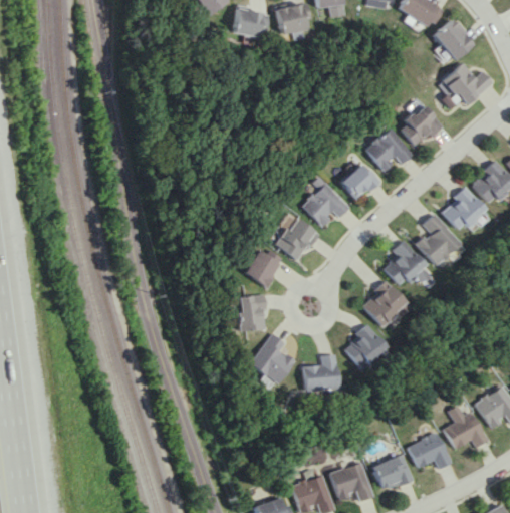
[(194,0),(203,15),(225,3),(223,0),(194,0)]
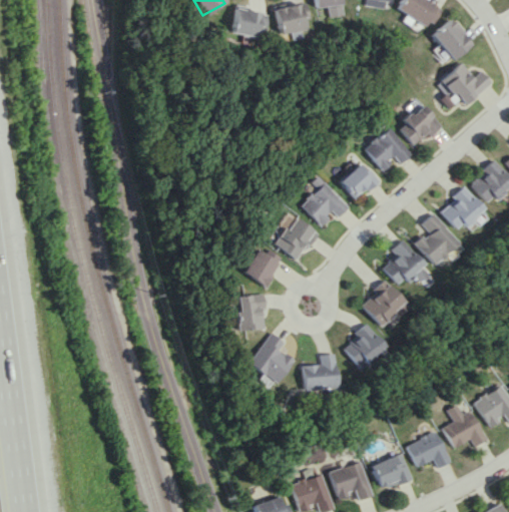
[(344,0),(316,0),(318,8),(329,6),(331,18),(347,15),(344,0)]
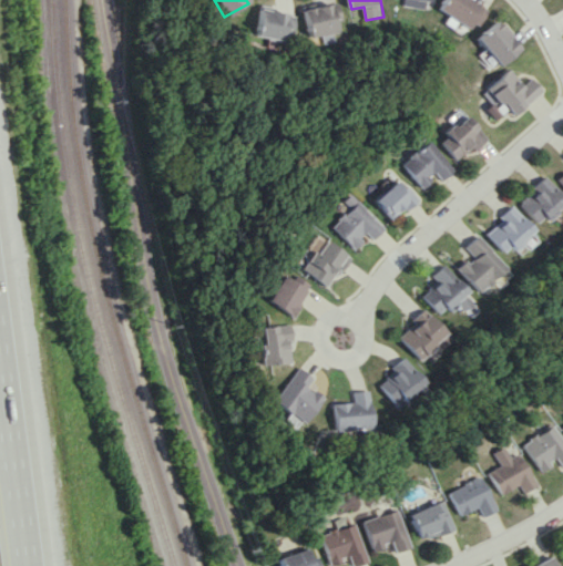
[(406,0),(406,7),(429,10),(430,0),(406,0)]
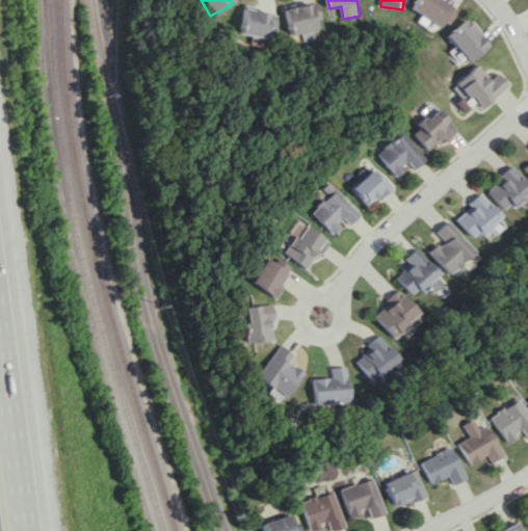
[(451,29),(463,9),(446,0),(419,0),(415,9),(424,16),(421,22),(428,26),(433,18),(451,29)]
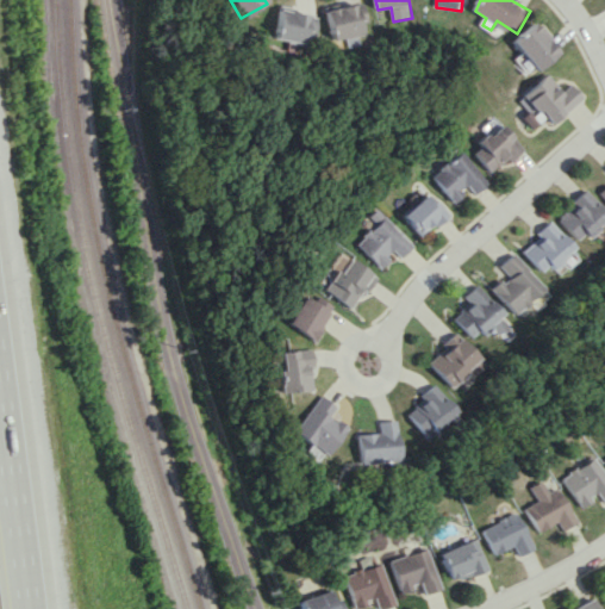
[(366,2),(326,11),(332,42),(366,35),(363,24),(369,23),(366,2)]
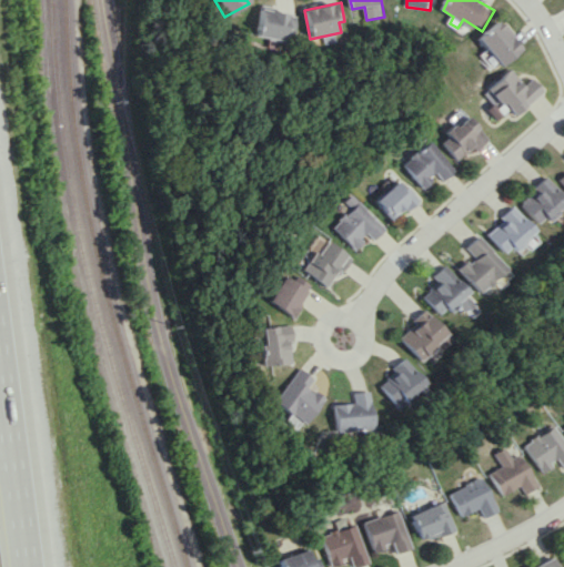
[(254,37),(284,43),(286,31),(294,33),(298,17),(260,8),(254,37)]
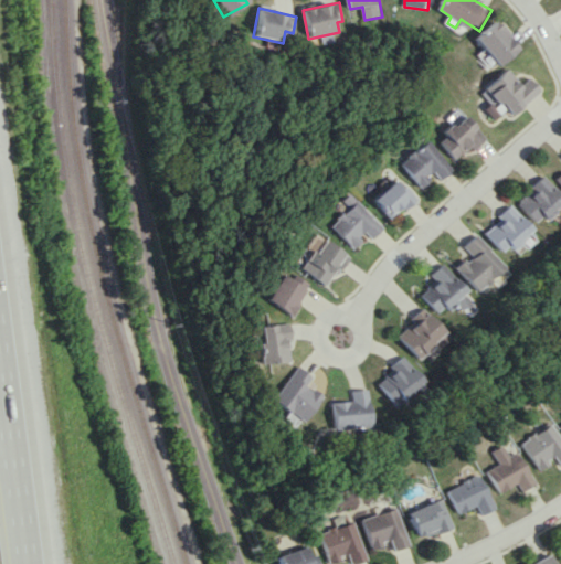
[(479,40),(505,66),(524,48),(499,22),(479,40)]
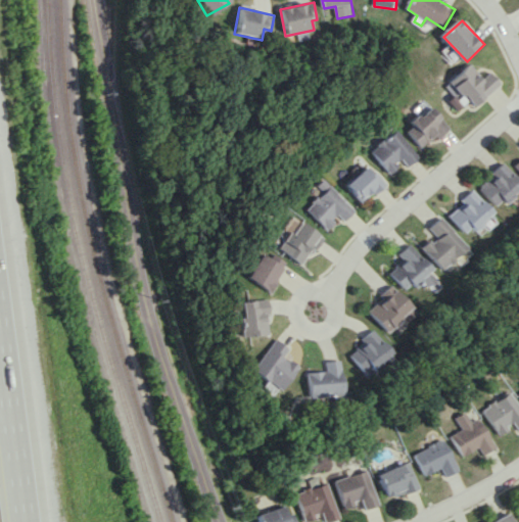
[(496,73),(486,79),(474,64),(453,82),(461,93),(452,101),(461,111),(473,101),(478,107),(506,85),(496,73)]
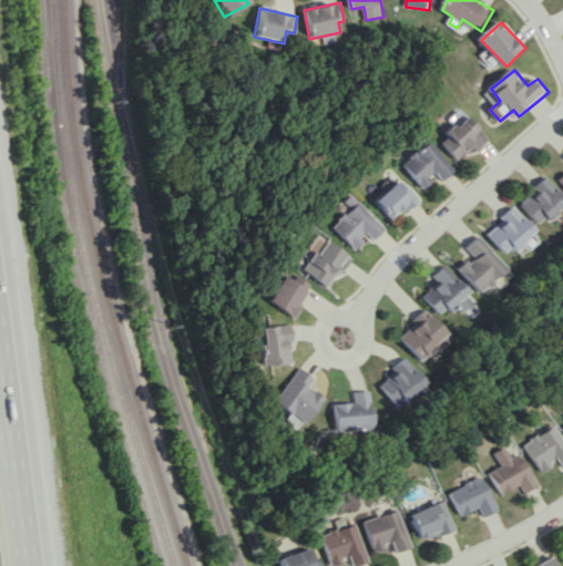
[(442,142),(462,163),(491,137),(471,115),(442,142)]
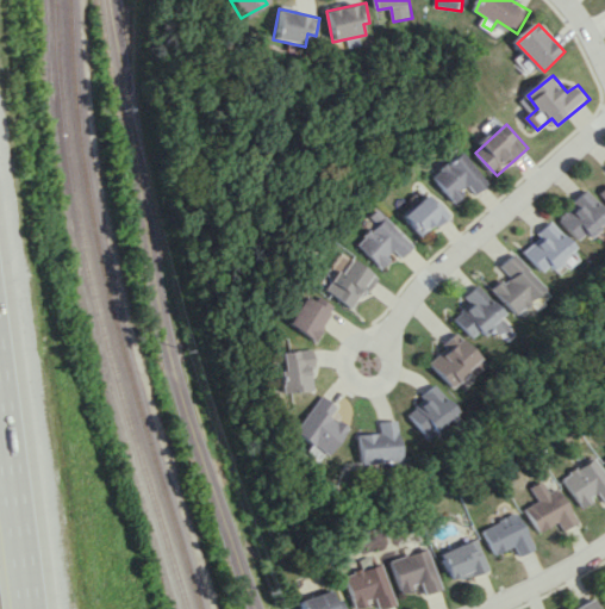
[(473,188),(479,194),(492,182),(465,151),(435,178),(457,203),(473,188)]
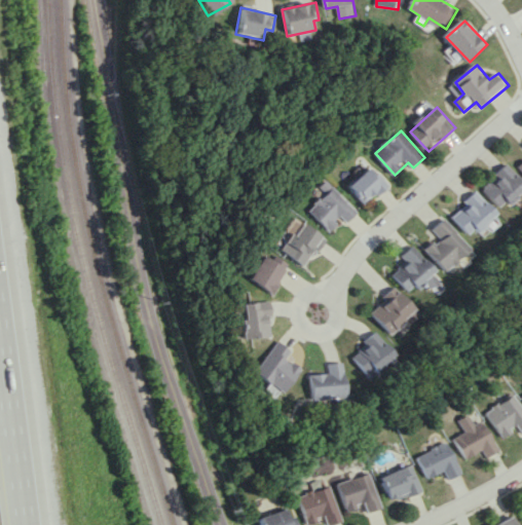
[(483,188),(502,210),(521,191),(521,179),(509,165),(483,188)]
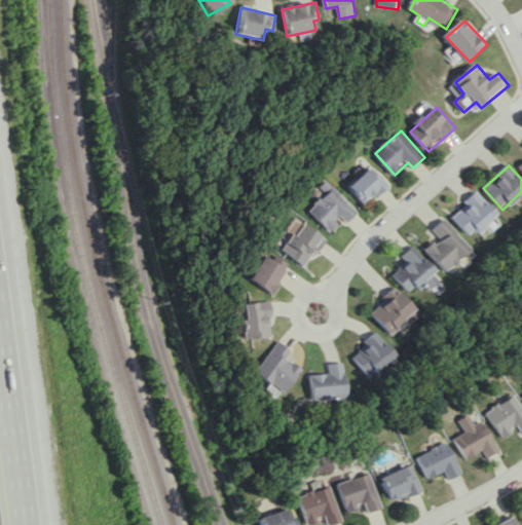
[(390,185),(373,166),(350,187),(369,205),(390,185)]
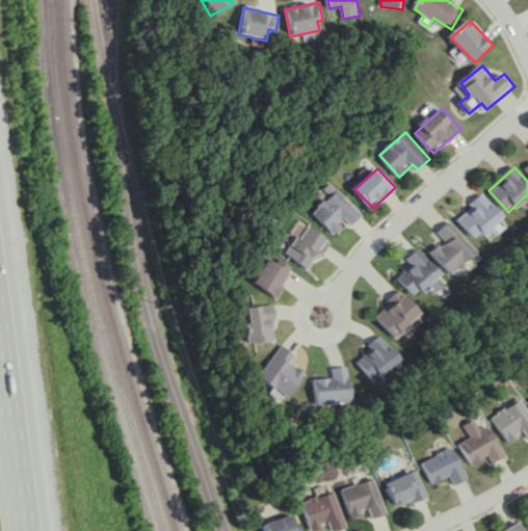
[(336,234),(348,219),(354,226),(366,213),(334,183),(326,190),(332,195),(315,214),(336,234)]
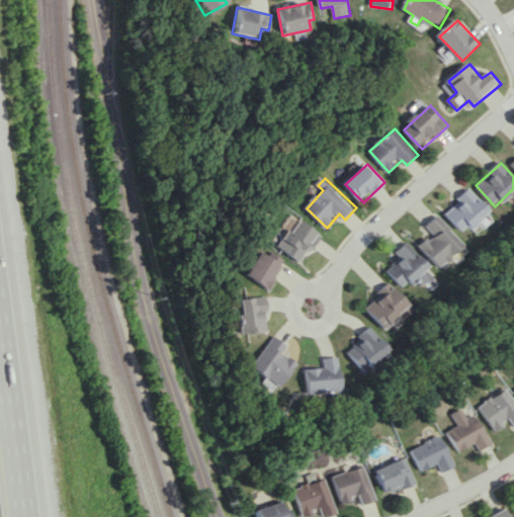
[(446,213),(462,234),(490,210),(470,188),(458,198),(461,201),(446,213)]
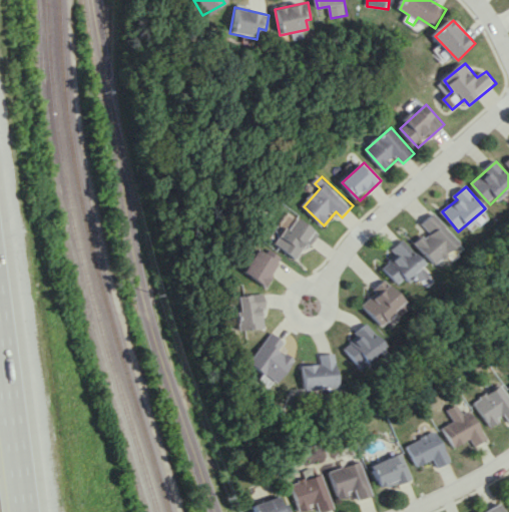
[(434,265),(461,242),(436,212),(422,224),(430,232),(416,243),(434,265)]
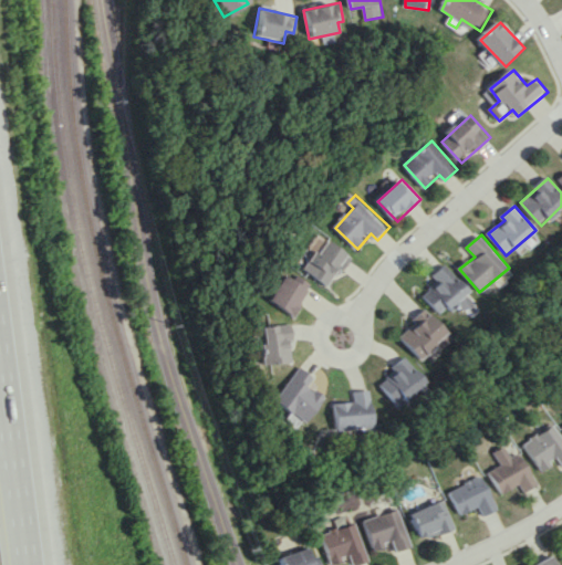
[(306,271),(330,286),(342,270),(345,272),(355,258),(328,239),(306,271)]
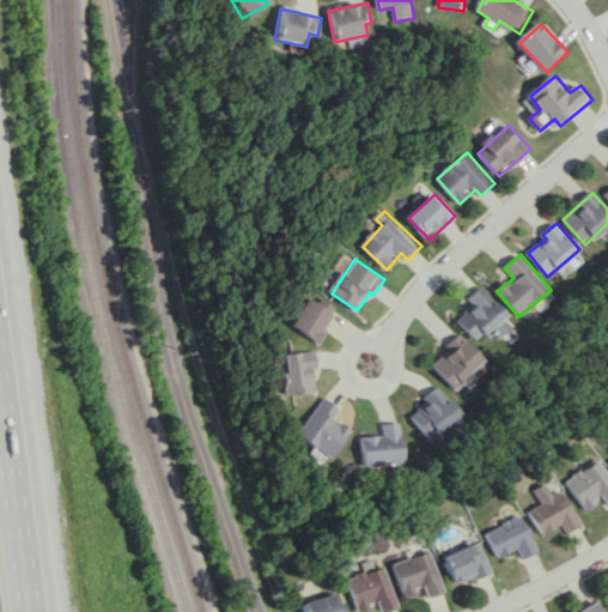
[(458,321),(478,343),(492,329),(500,337),(516,323),(482,288),(470,300),(475,306),(458,321)]
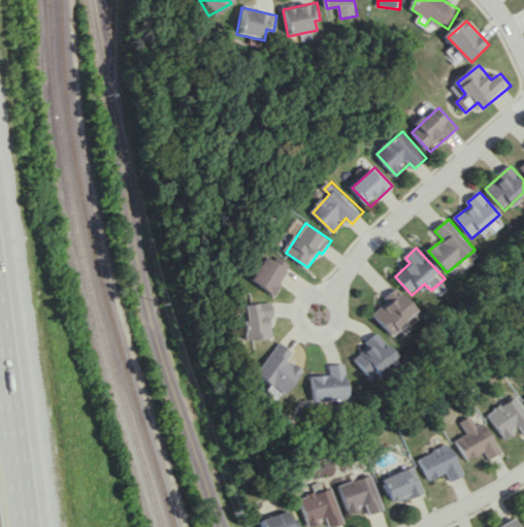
[(289,269),(264,257),(251,283),(275,295),(289,269)]
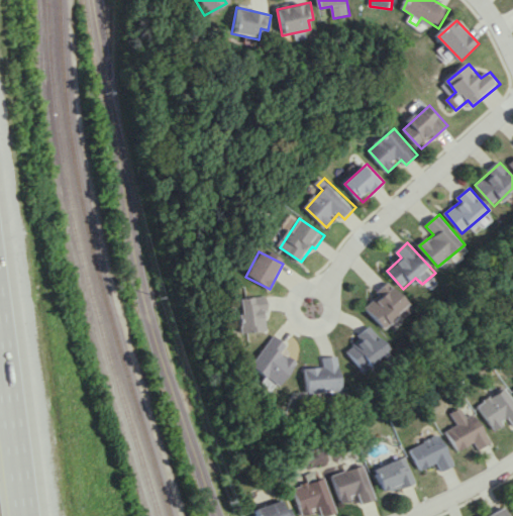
[(411,310),(391,282),(377,291),(381,296),(366,307),(383,330),(411,310)]
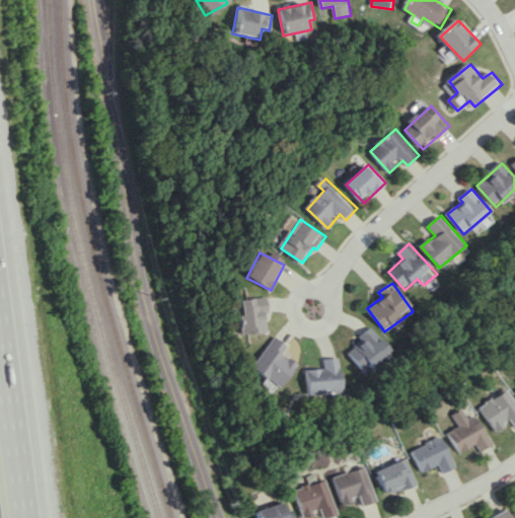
[(240,335),(269,334),(267,298),(238,299),(240,335)]
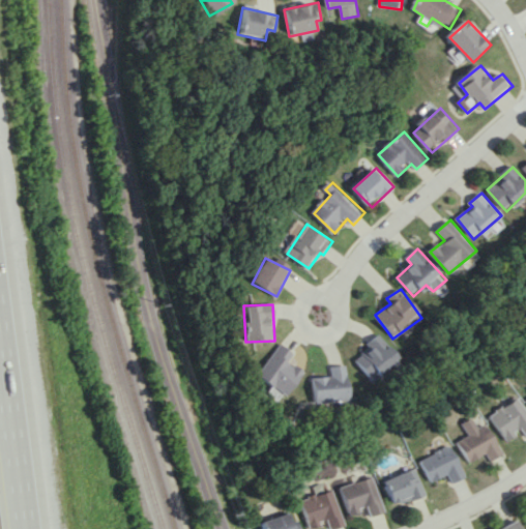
[(367,378),(375,372),(376,374),(398,359),(382,336),(352,357),(367,378)]
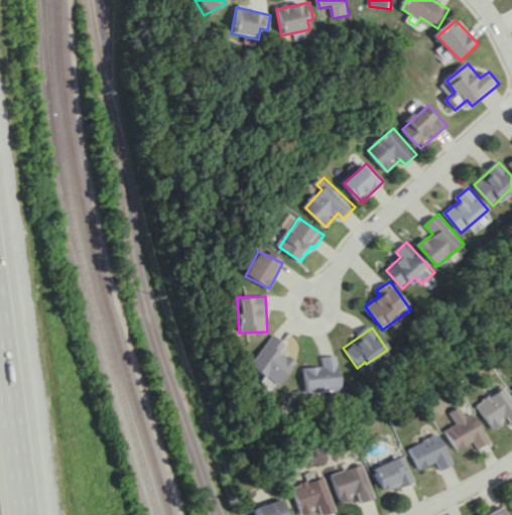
[(285,345),(271,334),(247,366),(261,378),(258,383),(270,392),(293,361),(280,351),(285,345)]
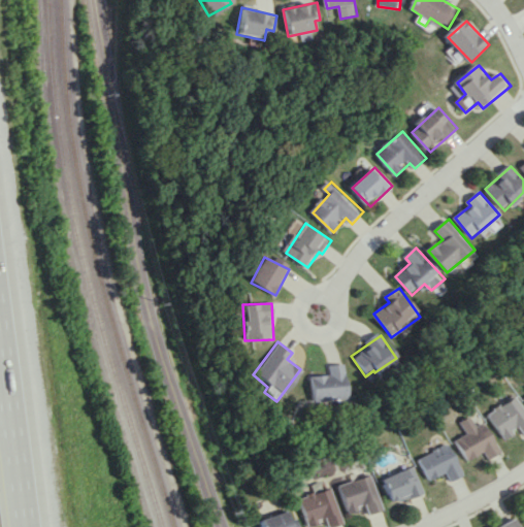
[(344,364),(328,365),(328,375),(309,376),(310,400),(346,399),(344,364)]
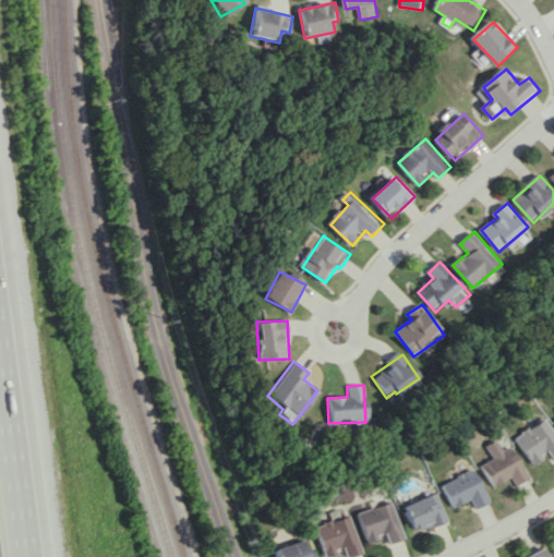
[(531,464),(549,453),(553,460),(553,432),(544,419),(514,439),(531,464)]
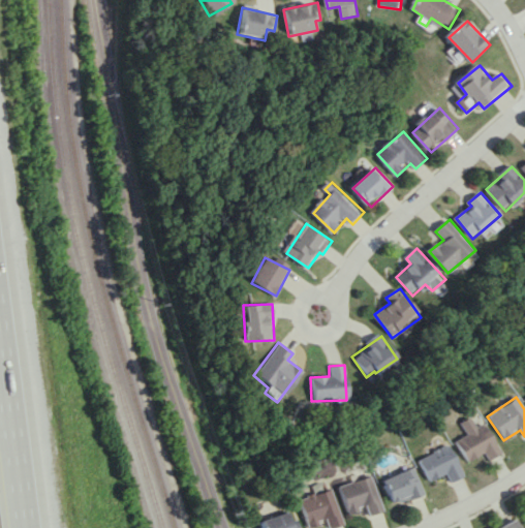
[(466,462),(483,454),(487,461),(500,454),(485,423),(476,427),(471,417),(461,423),(467,435),(455,441),(466,462)]
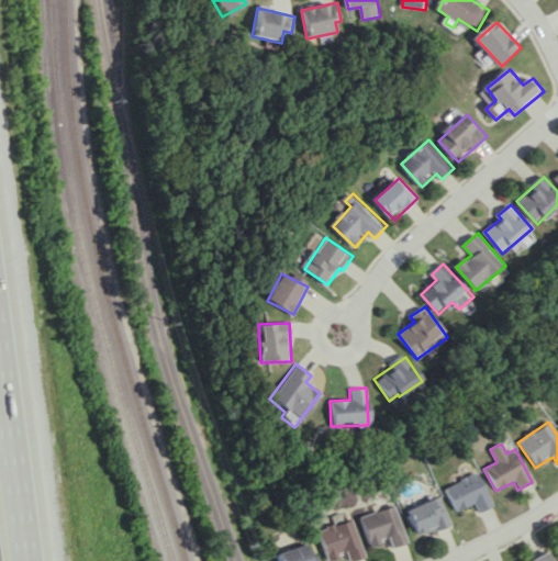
[(492,505),(477,472),(444,489),(455,512),(473,503),(478,513),(492,505)]
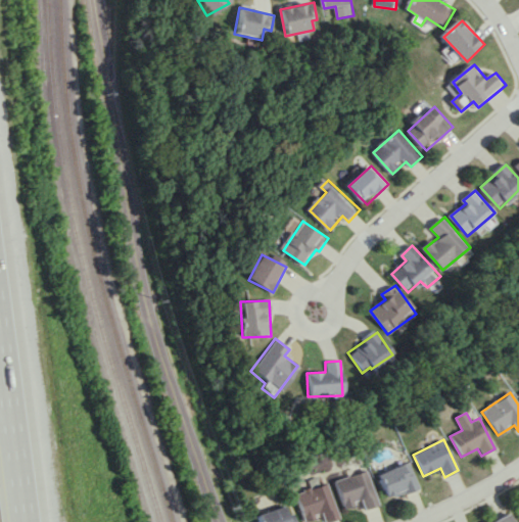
[(376,475),(386,501),(419,487),(410,462),(376,475)]
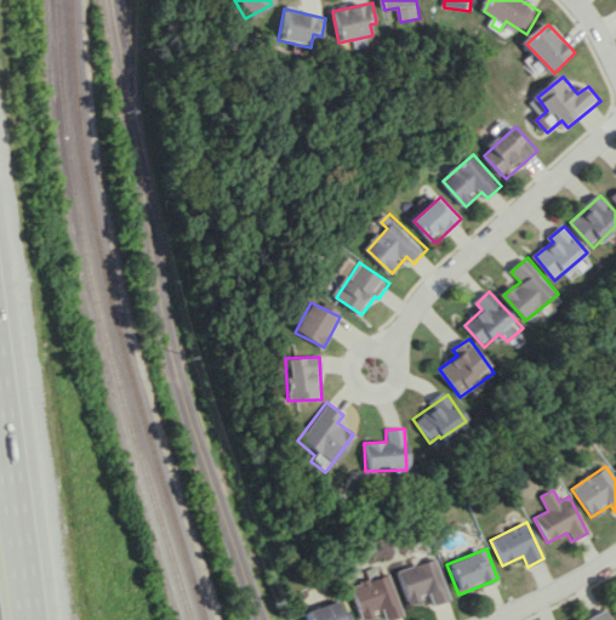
[(398,570),(408,603),(429,597),(432,606),(449,601),(437,559),(398,570)]
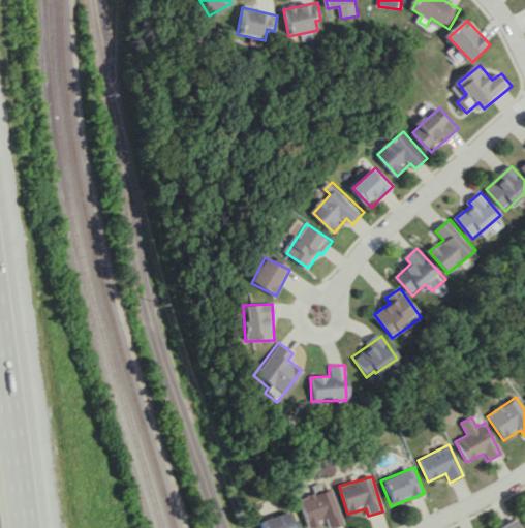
[(300,499),(309,527),(329,521),(331,527),(335,527),(344,525),(333,489),(300,499)]
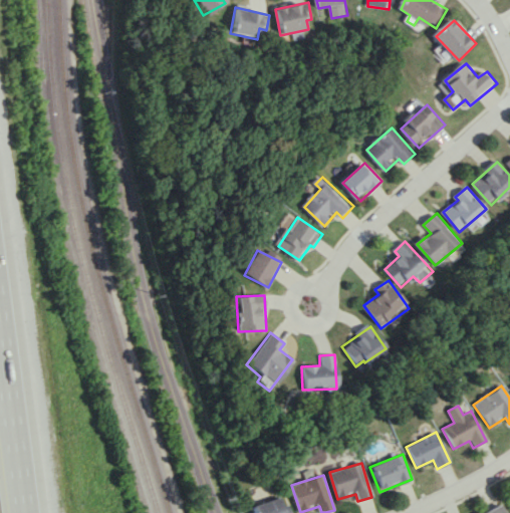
[(293,512),(290,504),(284,506),(281,497),(254,506),(256,512),(293,512)]
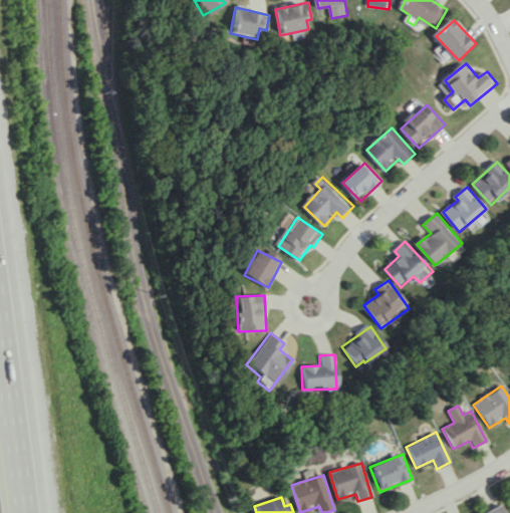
[(504,512),(500,504),(484,512),(504,512)]
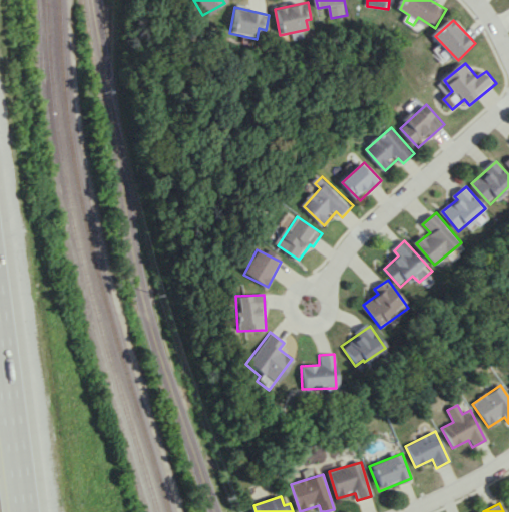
All buildings are outlined.
